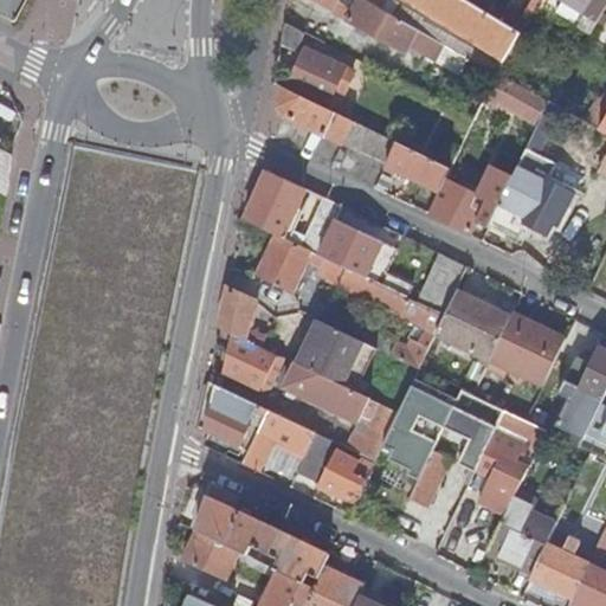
[(418,28),(367,0),(316,0),(334,10),(333,11),(407,51),(417,33),(423,37),(417,46),(432,55),(440,42),(418,28)]
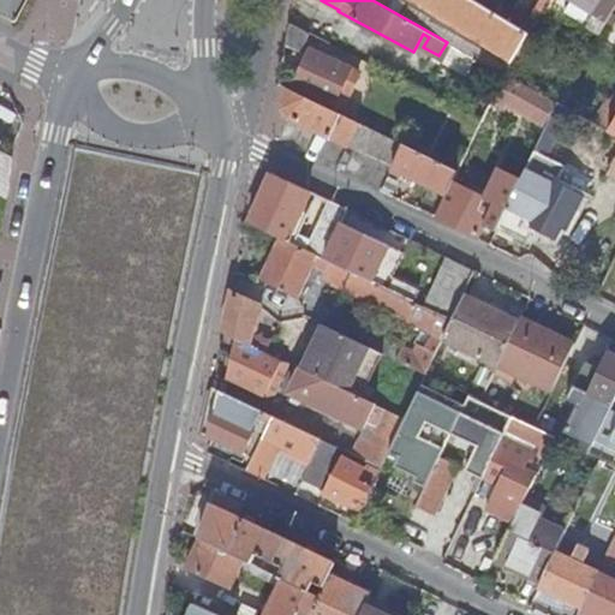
[(421,0),(515,58),(529,35),(475,1),(472,0),(421,0)]
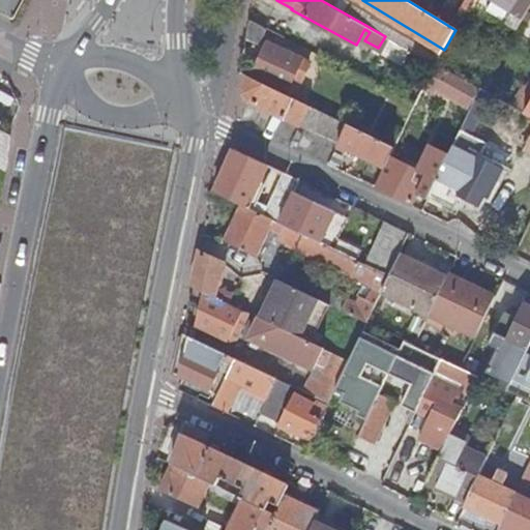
[(462,0),(409,0),(409,1),(455,30),(462,21),(443,8),(446,4),(453,9),(458,8),(462,0)]
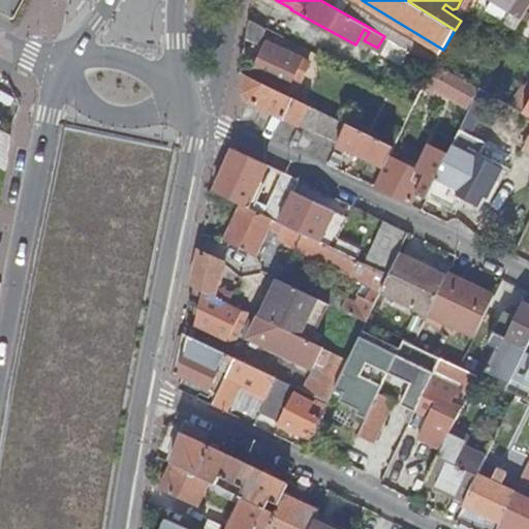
[(528,0),(490,0),(522,21),(524,18),(528,11),(528,9),(528,0)]
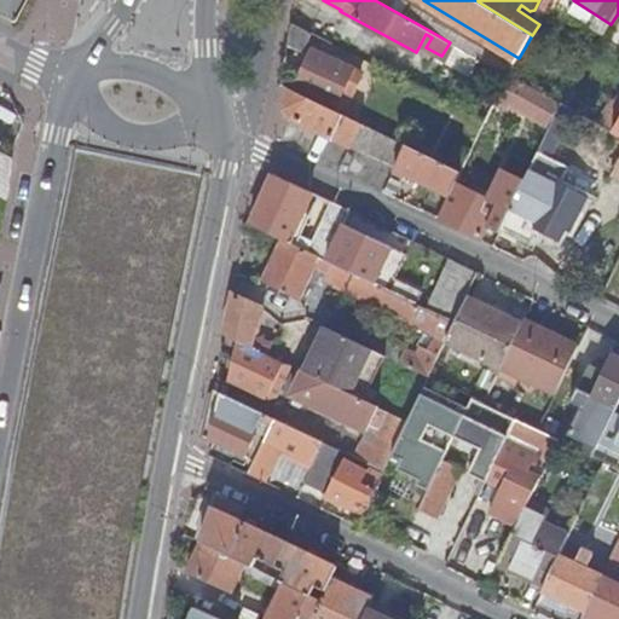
[(508,74),(513,65),(432,19),(427,29),(450,42),(508,74)]
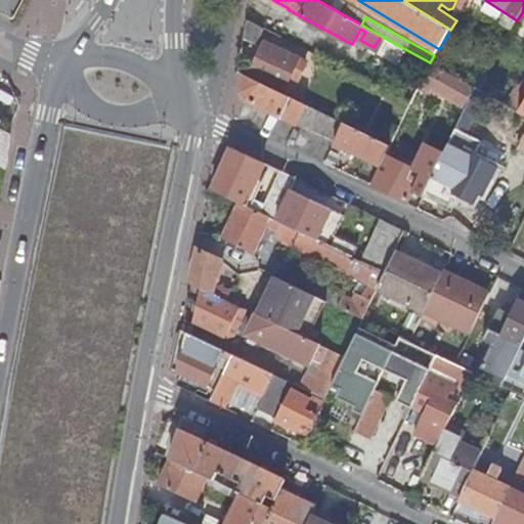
[(256,41),(262,26),(248,18),(245,38),(256,41)]
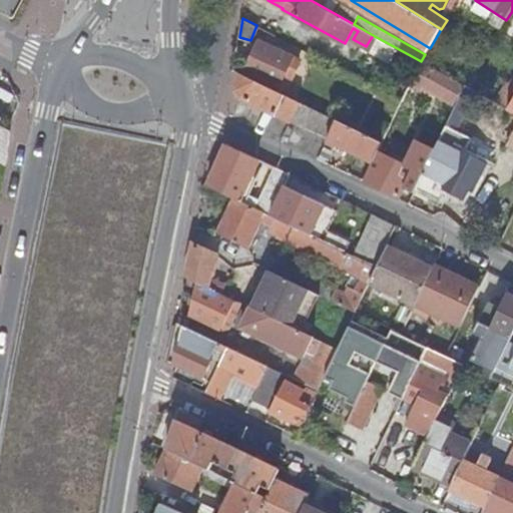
[(294,57),(259,40),(244,70),(280,87),(294,57)]
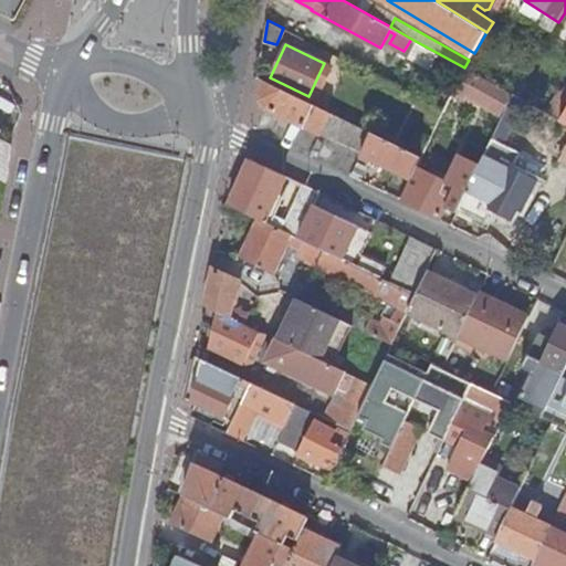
[(473,69),(485,75),(488,70),(477,63),(473,69)]
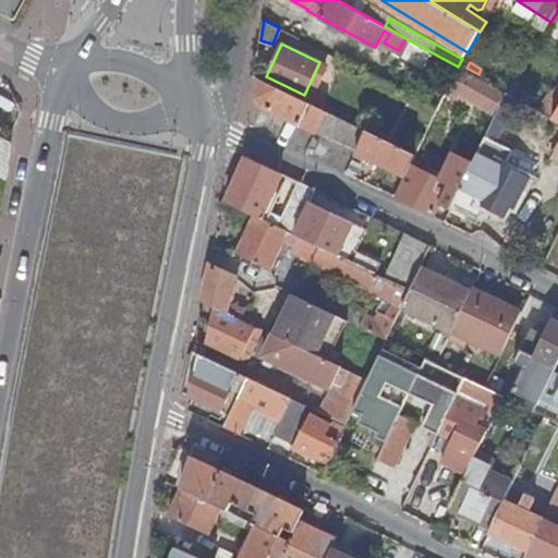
[(496,117),(507,94),(504,93),(458,67),(443,97),(455,104),(458,98),(494,119),(496,117)]
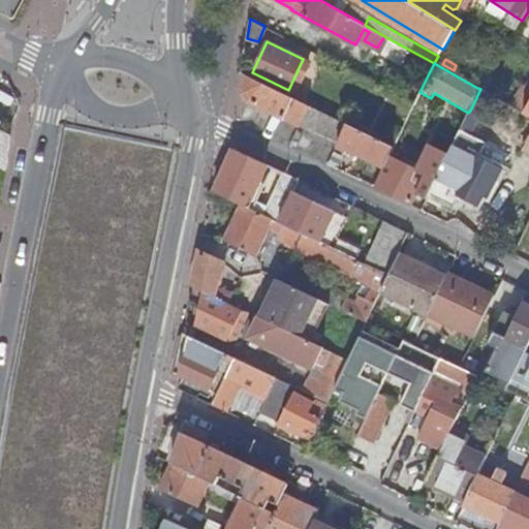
[(528,67),(508,101),(525,113),(528,105),(528,67)]
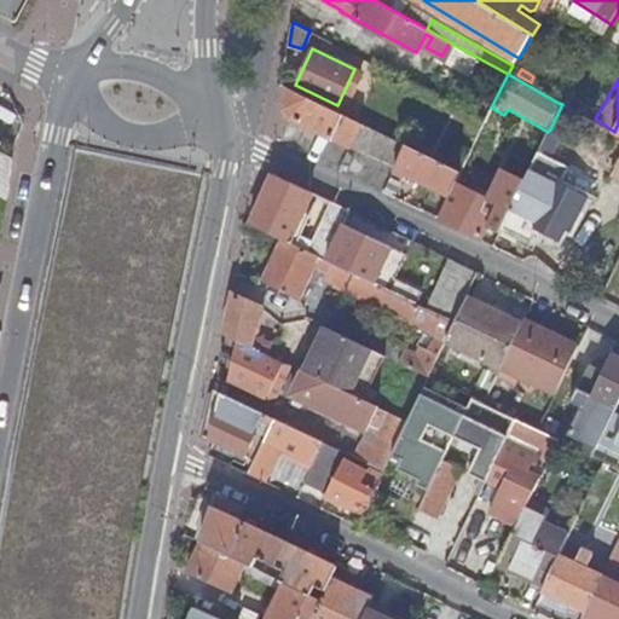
[(404,143),(289,87),(283,109),(289,117),(393,167),(404,143)]
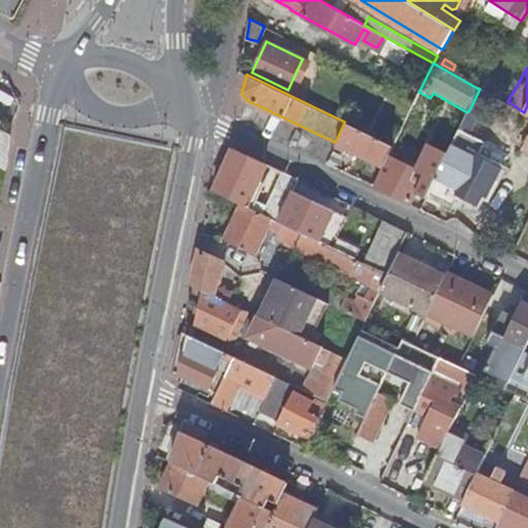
[(477,116),(469,110),(467,112),(448,153),(428,192),(453,205),(459,194),(475,202),(481,192),(486,194),(499,169),(462,150),(476,120),(475,120),(477,116)]
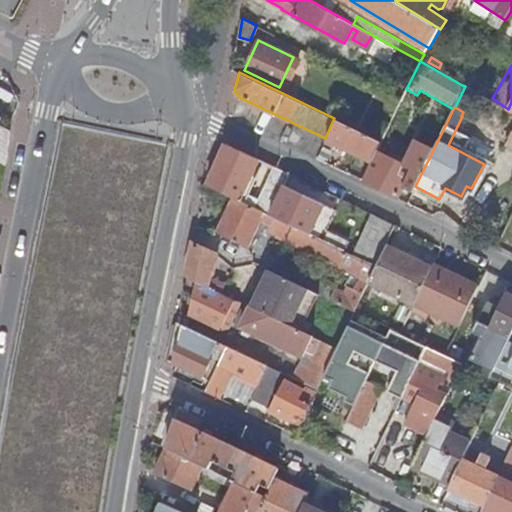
[(407,115),(396,109),(381,141),(379,144),(390,149),(407,115)]
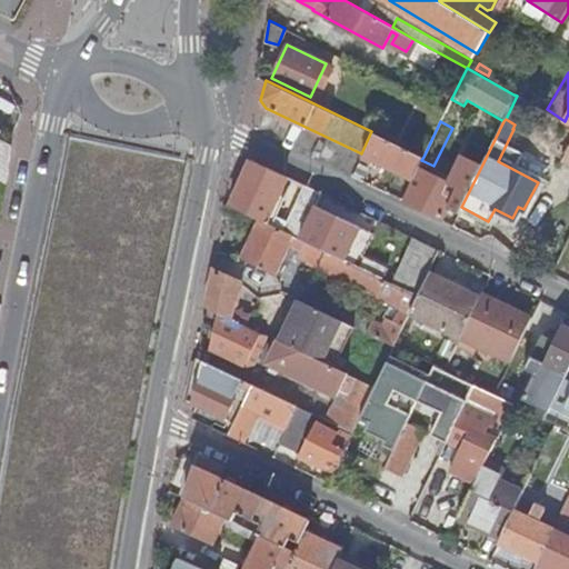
[(0,179),(2,181),(6,183),(13,148),(0,140),(0,137),(2,132),(0,130),(0,179)]
